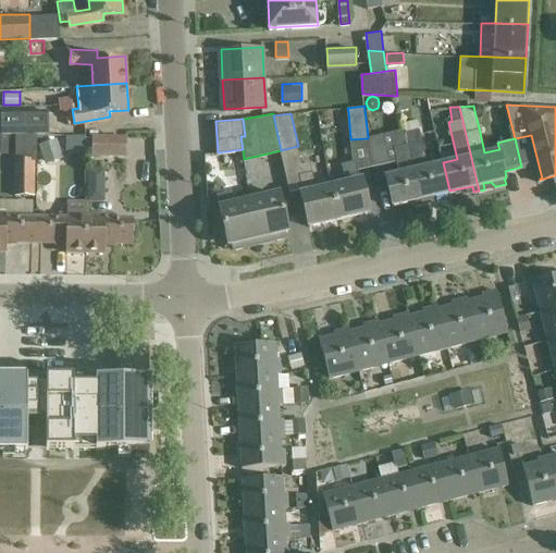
[(404,122),(405,127),(406,132),(423,204),(429,203),(428,196),(449,191),(443,162),(429,166),(422,140),(420,128),(417,119),(404,122)]
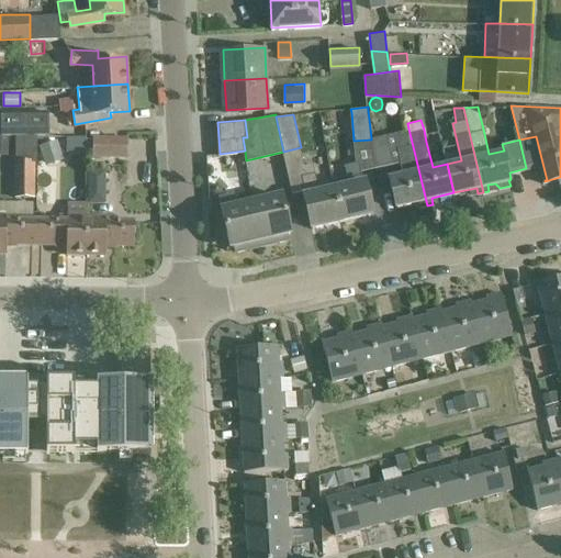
[(377,136),(373,137),(378,167),(401,162),(404,174),(390,177),(396,207),(419,201),(422,207),(427,205),(413,145),(410,133),(408,129),(377,136)]
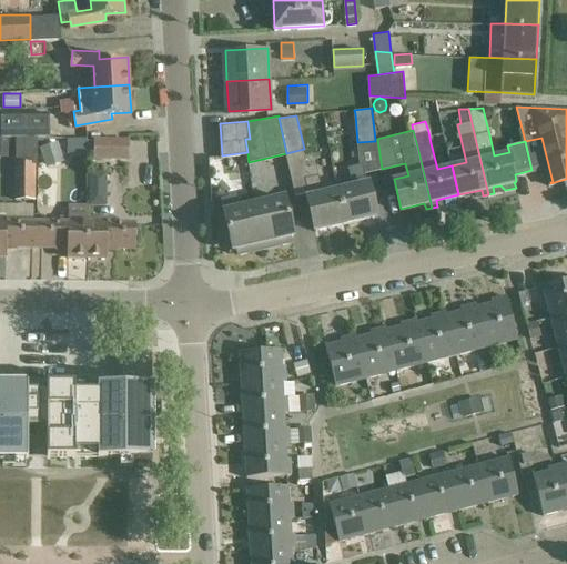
[(72,136),(72,149),(91,148),(91,134),(72,136)]
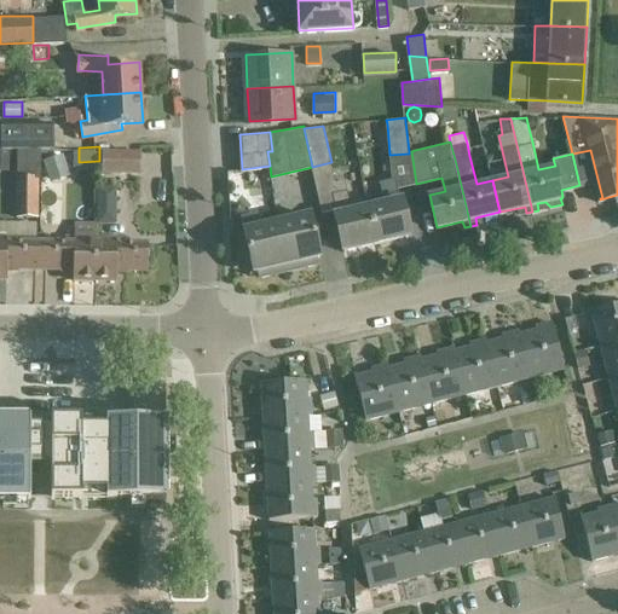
[(41,150),(17,150),(16,215),(40,216),(41,150)]
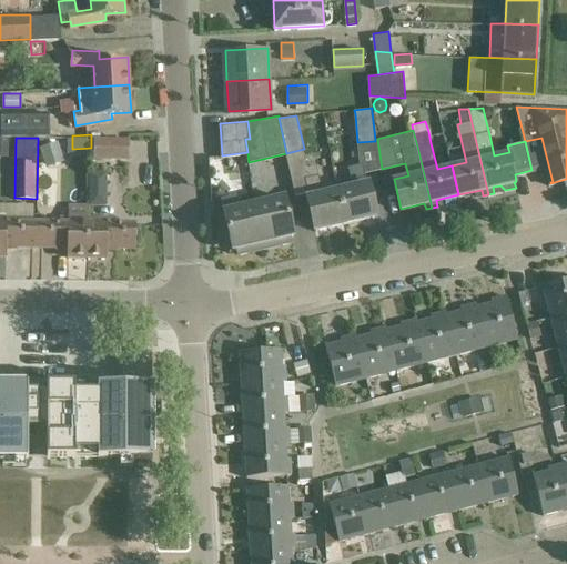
[(0,139),(0,153),(9,153),(9,139),(0,139)]
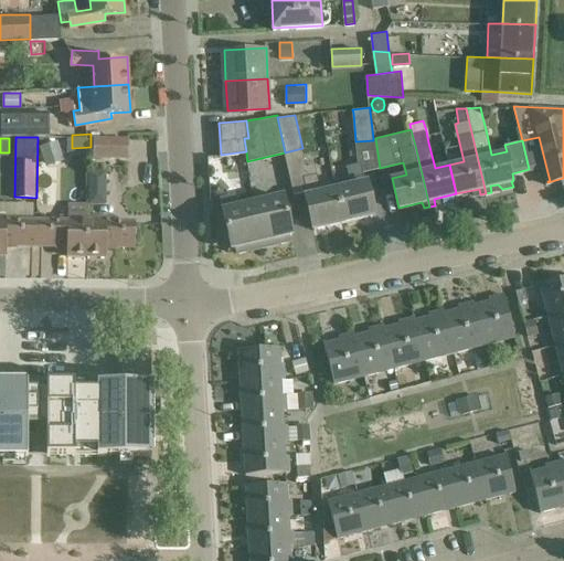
[(129,138),(107,138),(94,138),(94,156),(129,156),(129,138)]
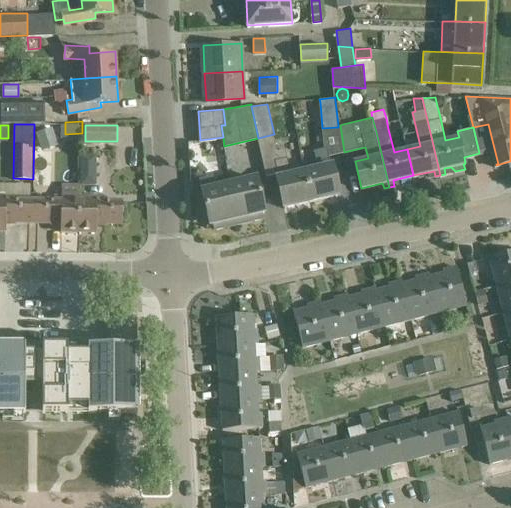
[(58,143),(53,126),(36,131),(41,148),(58,143)]
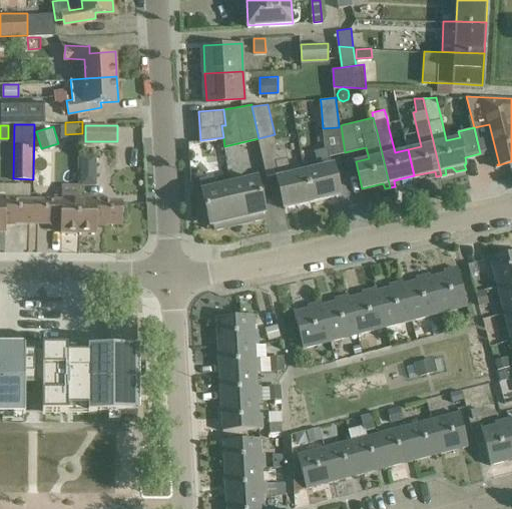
[(319,167),(306,170),(313,200),(340,193),(336,174),(333,164),(332,164),(330,155),(327,147),(324,147),(315,150),(319,167)]
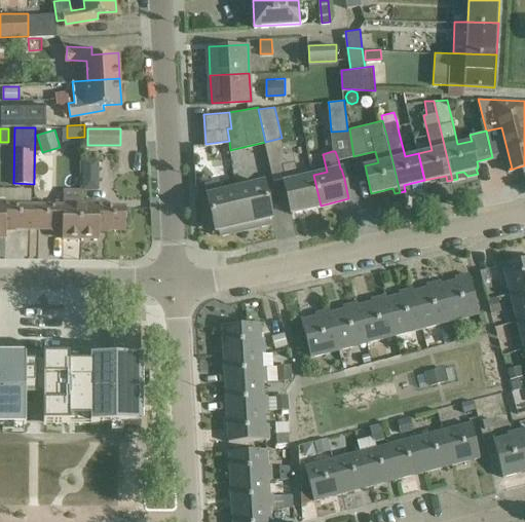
[(286,162),(282,163),(286,177),(287,181),(285,182),(292,212),(321,206),(313,175),(311,165),(297,169),(293,152),(284,153),(286,162)]
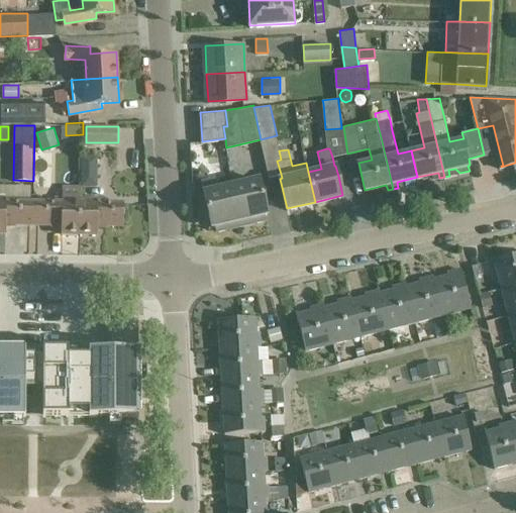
[(205,171),(201,167),(195,169),(194,174),(198,178),(204,177),(205,171)]
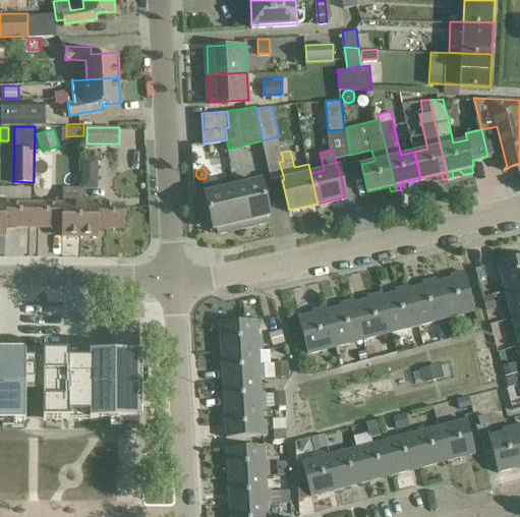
[(81,169),(80,182),(94,182),(94,175),(89,169),(81,169)]
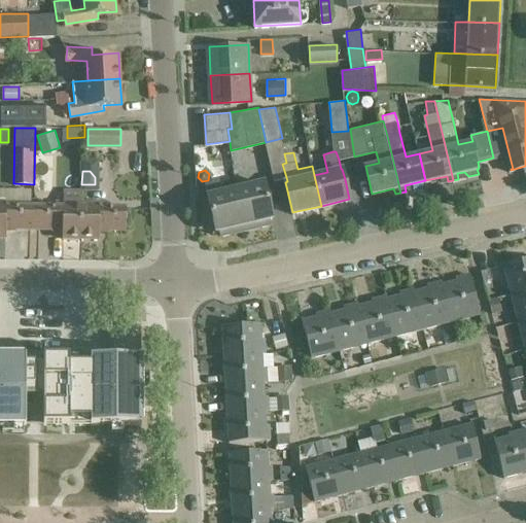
[(231,227),(245,223),(237,188),(223,192),(220,179),(206,182),(216,230),(220,230),(221,233),(223,235),(231,233),(232,230),(231,227)]
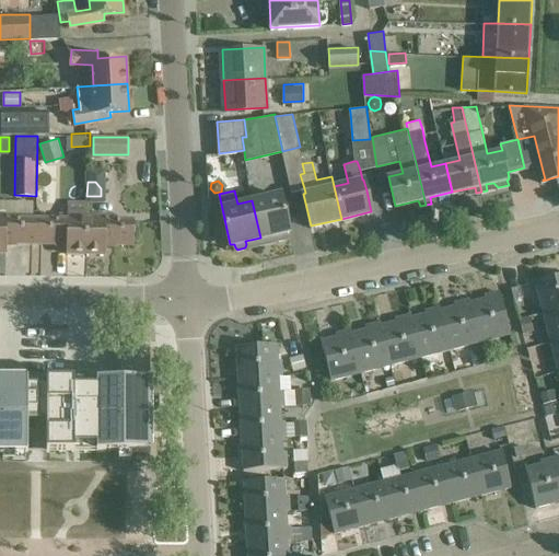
[(281,193),(252,200),(260,238),(275,234),(276,238),(278,240),(286,239),(287,234),(286,231),(290,231),(281,193)]
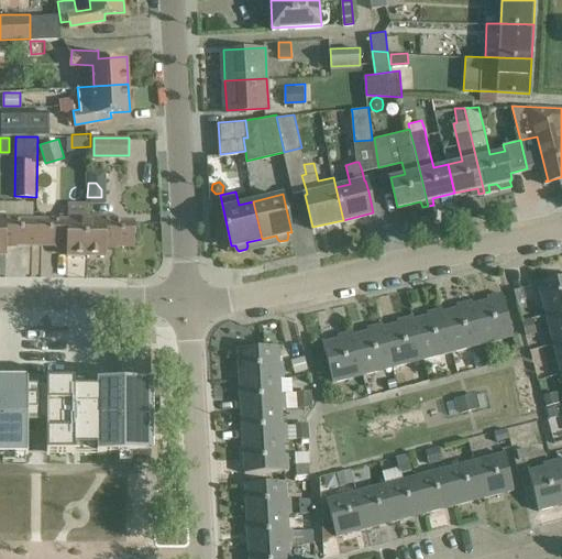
[(68,253),(87,253),(88,214),(88,200),(68,200),(68,216),(61,216),(61,220),(37,220),(37,243),(68,243),(68,253)]
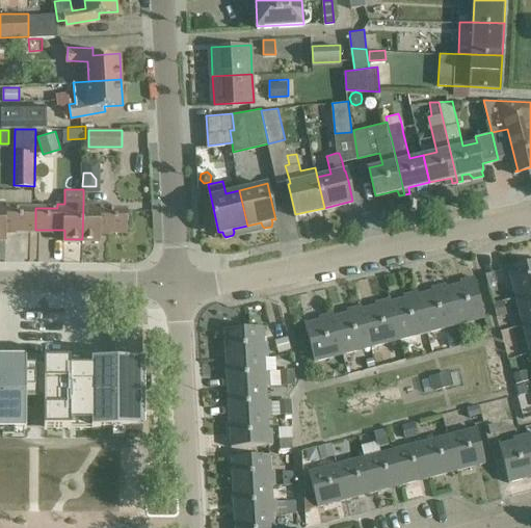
[(83,202),(82,239),(101,239),(101,230),(128,231),(128,209),(108,208),(108,204),(101,204),(101,202),(83,202)]
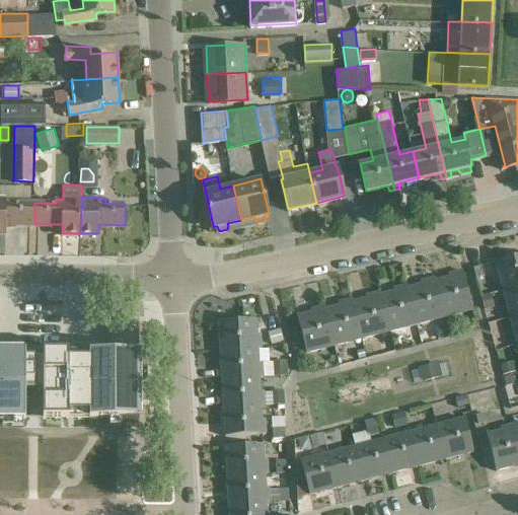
[(6,223),(34,224),(34,203),(13,203),(13,199),(0,198),(0,232),(6,232),(6,223)]
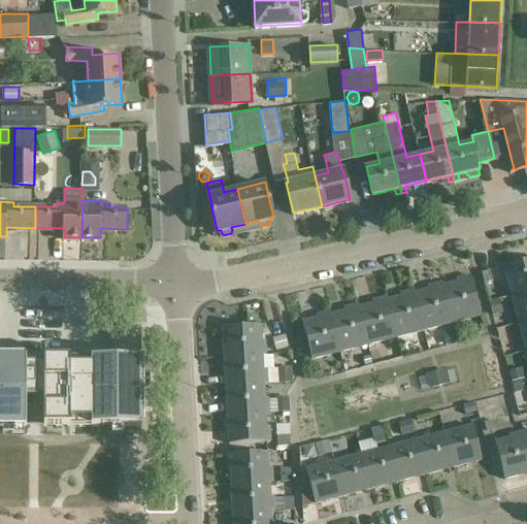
[(513,293),(526,288),(526,258),(500,266),(505,265),(513,293)]
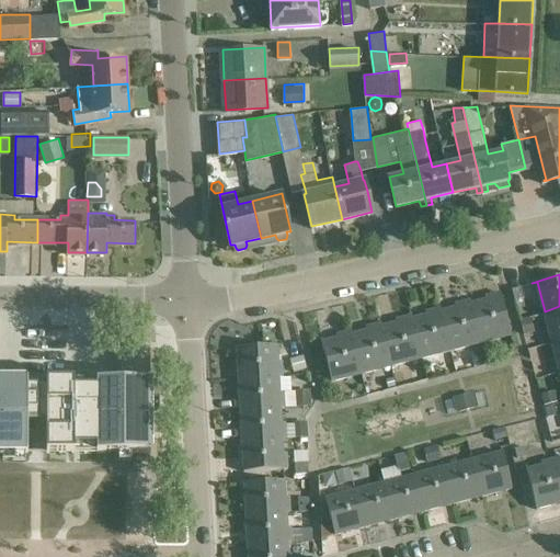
[(522,285),(513,287),(515,299),(525,296),(522,285)]
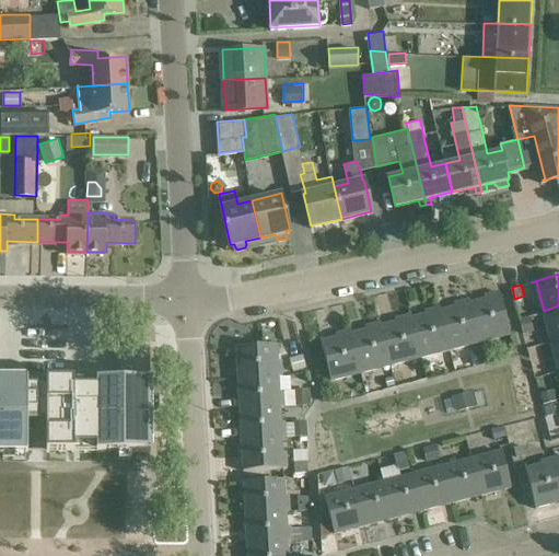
[(469,298),(480,340),(511,332),(500,290),(485,293),(486,298),(470,301),(470,298),(469,298)]
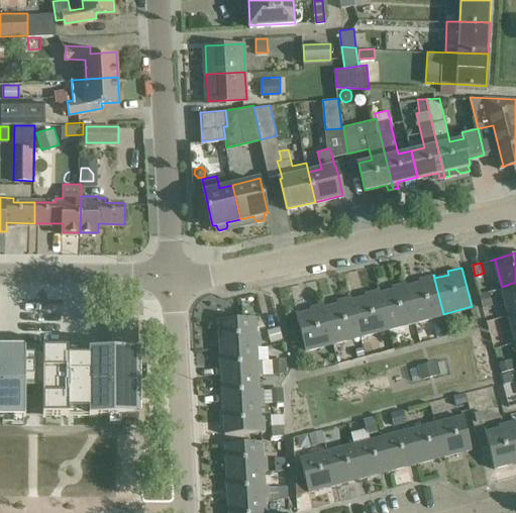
[(407,282),(406,282),(416,321),(443,314),(433,275),(420,278),(420,282),(407,285),(407,282)]
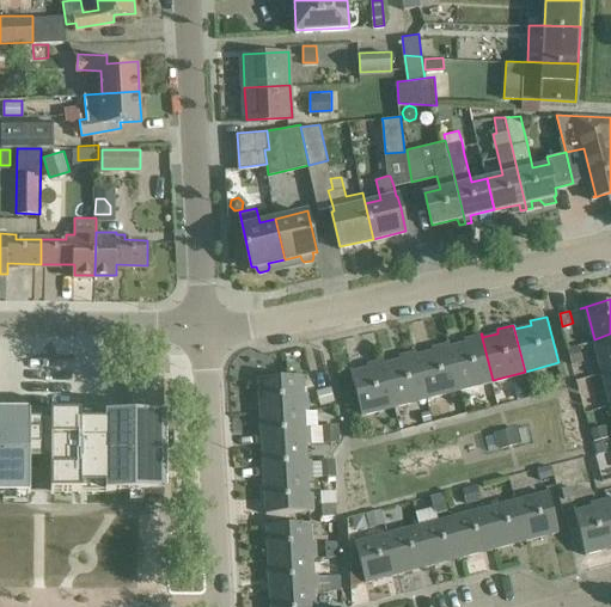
[(493,380),(481,333),(464,337),(465,342),(450,345),(448,342),(460,388),(493,380)]
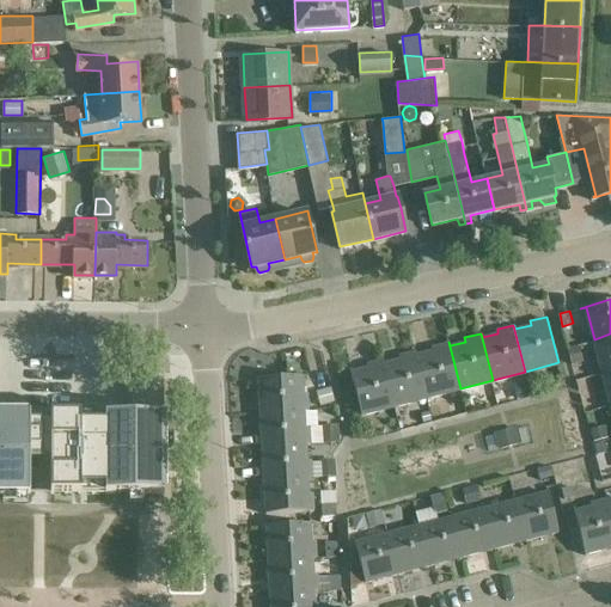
[(610,333),(594,339),(603,371),(610,368),(610,333)]
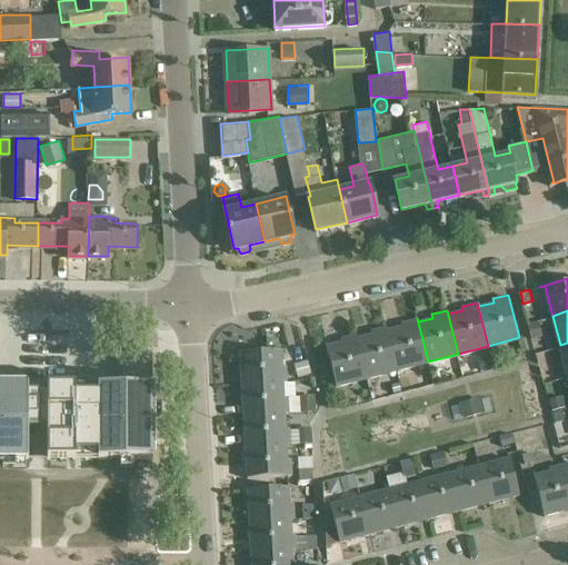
[(387,326),(398,369),(428,362),(417,318),(401,321),(402,326),(388,329),(387,326)]
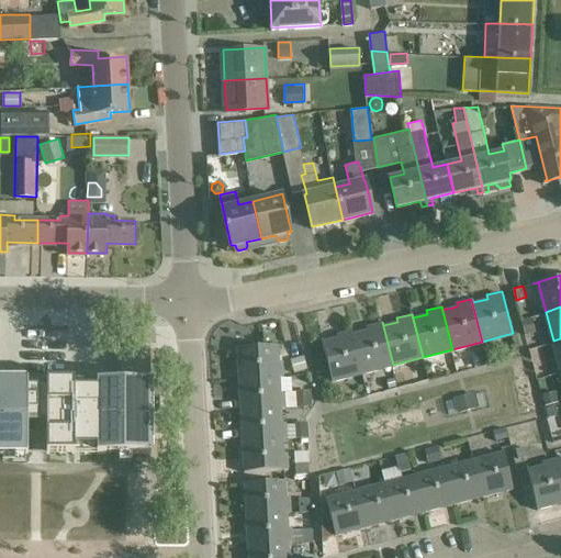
[(530,316),(522,319),(525,333),(534,331),(530,316)]
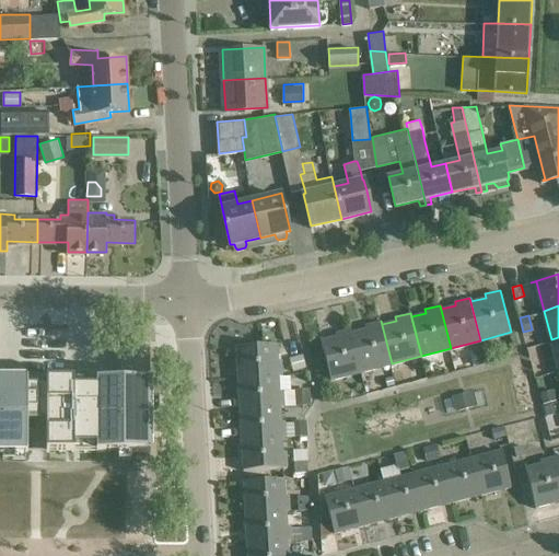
[(392,363),(381,321),(365,324),(367,327),(352,332),(351,328),(361,371),(392,363)]
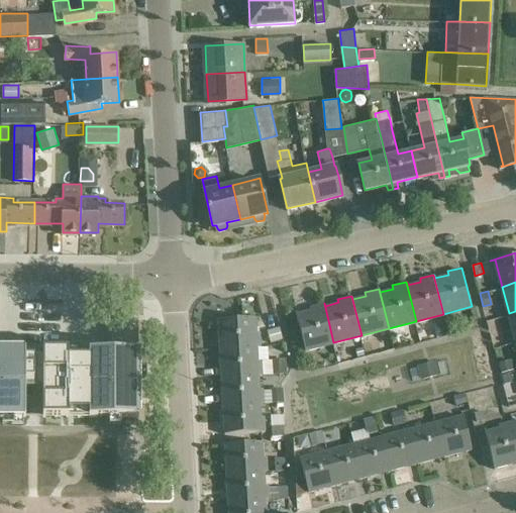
[(306,349),(333,342),(324,303),(310,306),(311,310),(298,313),(297,310),(296,310),(300,325),(303,338),(306,349)]
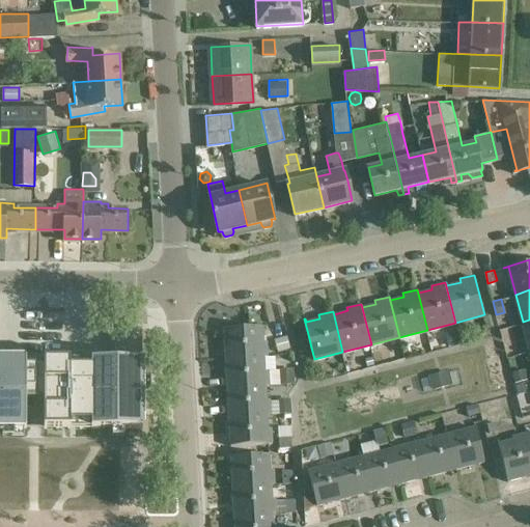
[(265,355),(268,354),(268,345),(267,340),(265,340),(263,325),(224,327),(226,357),(265,355)]
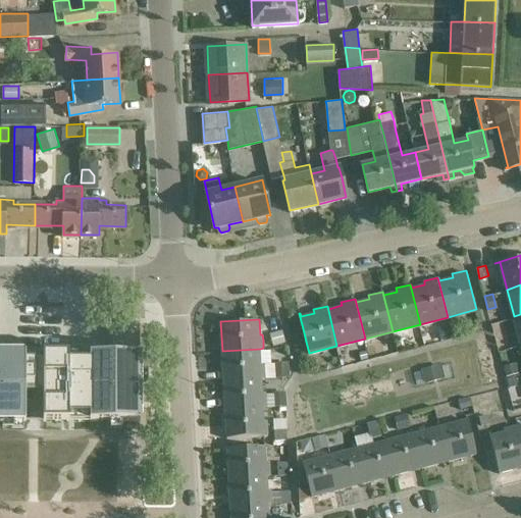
[(0,419),(27,419),(27,396),(27,392),(43,392),(44,392),(44,394),(44,412),(44,419),(69,419),(69,412),(87,412),(90,412),(90,414),(90,419),(141,419),(140,321),(109,321),(109,352),(91,352),(91,358),(91,359),(75,359),(69,359),(69,352),(44,352),(44,359),(27,359),(27,352),(0,352),(0,419)]
